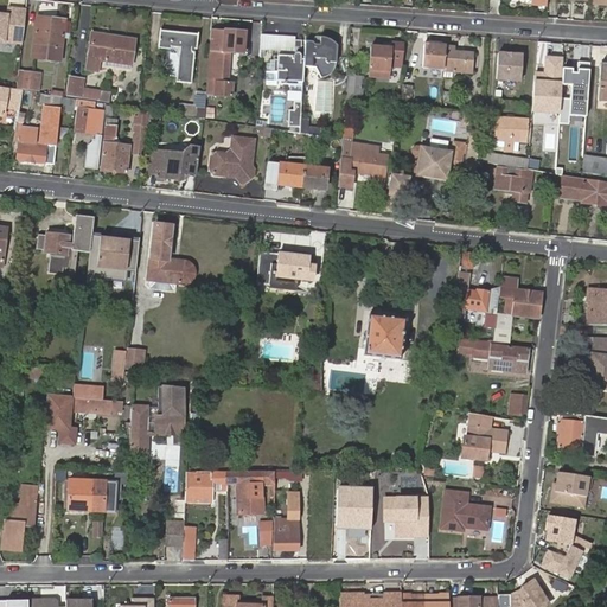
[(21,43),(26,10),(8,7),(7,14),(0,13),(0,42),(4,43),(4,39),(21,43)]
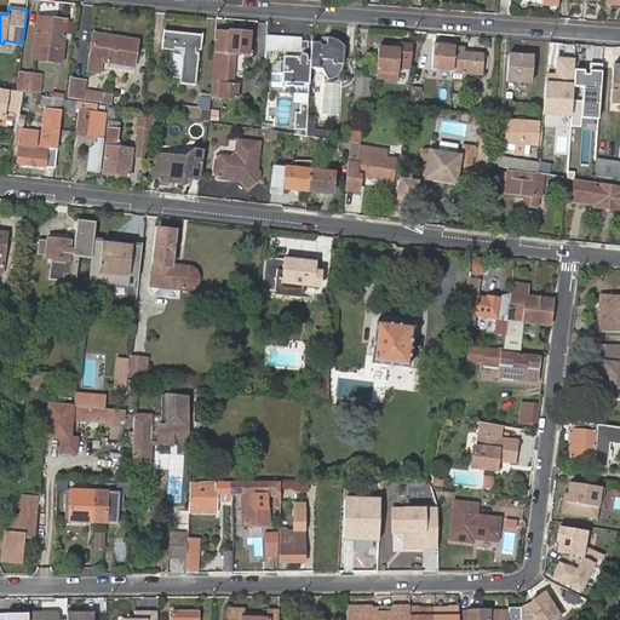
[(39,15),(34,56),(62,59),(64,34),(72,34),(73,23),(65,22),(67,17),(39,15)]
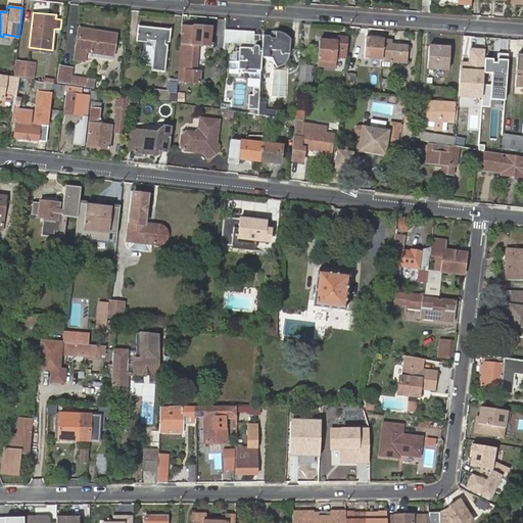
[(155,43),(152,69),(165,70),(169,42),(171,42),(172,30),(138,27),(137,41),(155,43)]
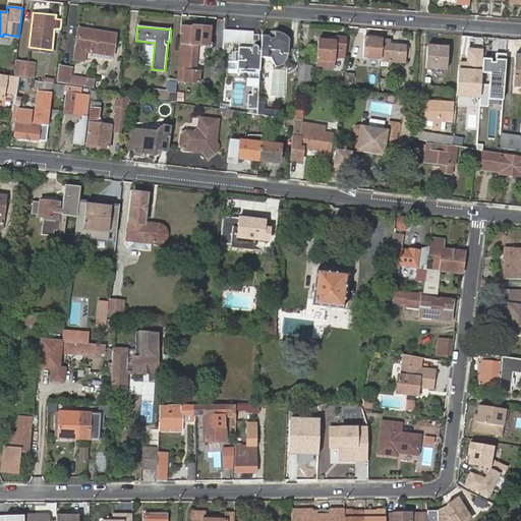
[(208,48),(209,30),(181,27),(179,45),(180,45),(177,83),(197,84),(198,74),(195,73),(197,47),(208,48)]
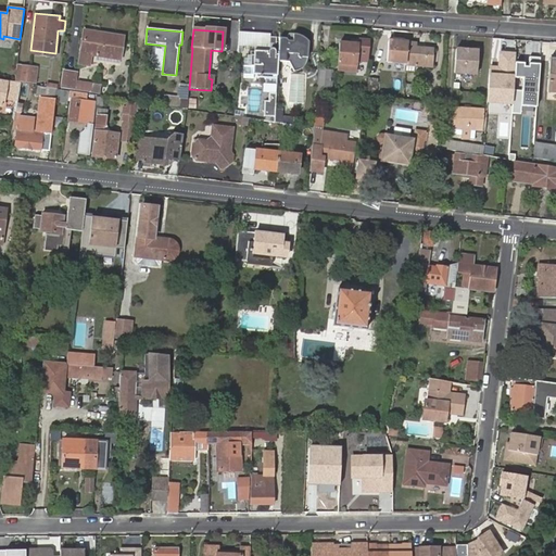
[(123,37),(83,30),(78,64),(89,66),(91,54),(95,54),(93,61),(118,64),(123,37)]
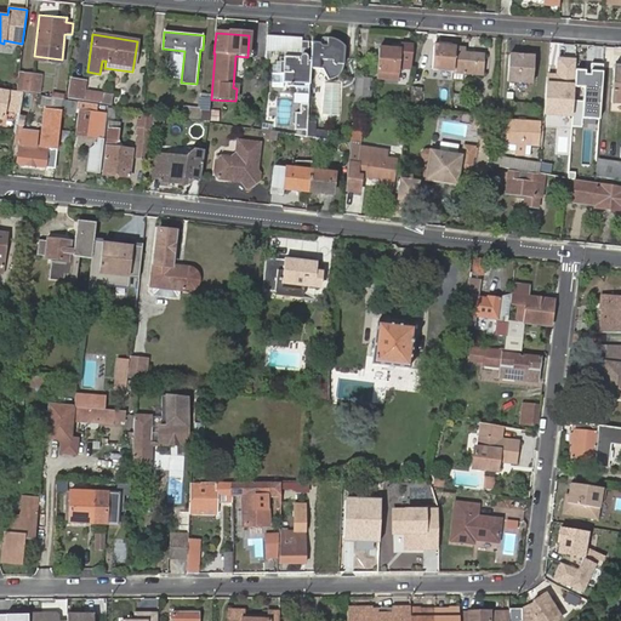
[(267,36),(260,36),(257,63),(266,64),(266,50),(267,36)]
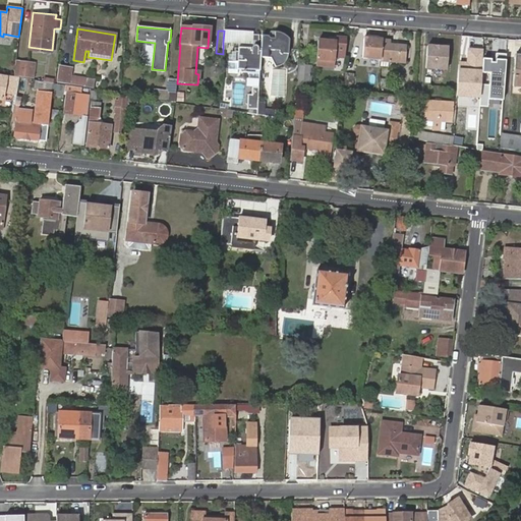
[(240,32),(224,31),(223,42),(239,44),(240,32)]
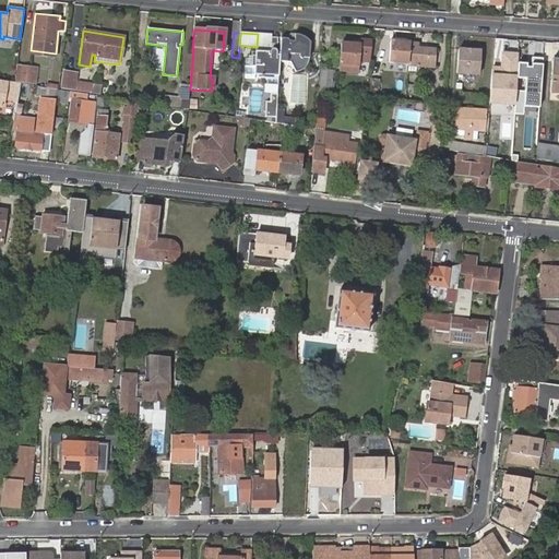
[(272,35),(258,34),(257,47),(271,48),(271,45),(271,37),(272,35)]
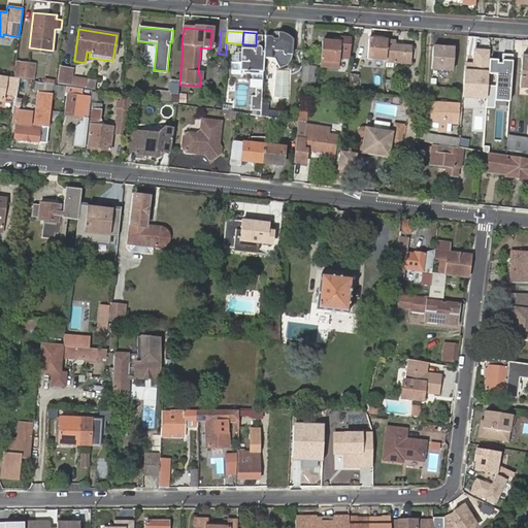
[(272,36),(265,35),(263,58),(273,59),(278,67),(279,67),(282,67),(284,66),(287,63),(289,60),(291,57),(291,56),(292,39),(291,37),(290,37),(290,36),(289,36),(286,34),(285,34),(285,33),(284,33),(282,32),(279,32),(277,32),(276,38),(272,38),(272,36)]
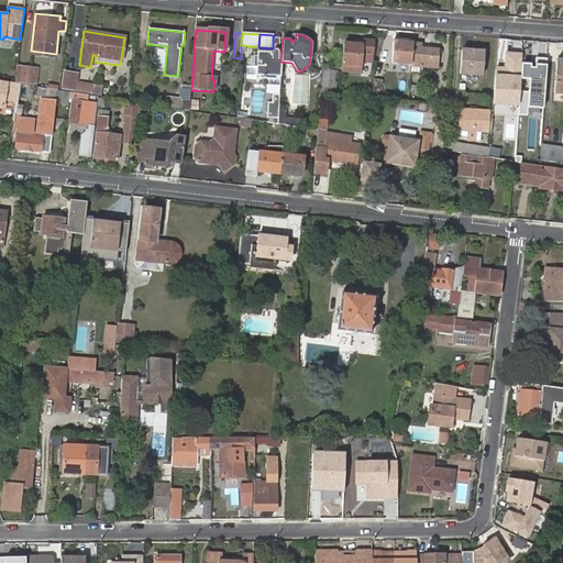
[(375,41),(364,41),(363,46),(343,44),(342,75),(361,77),(362,66),(373,67),(375,41)]
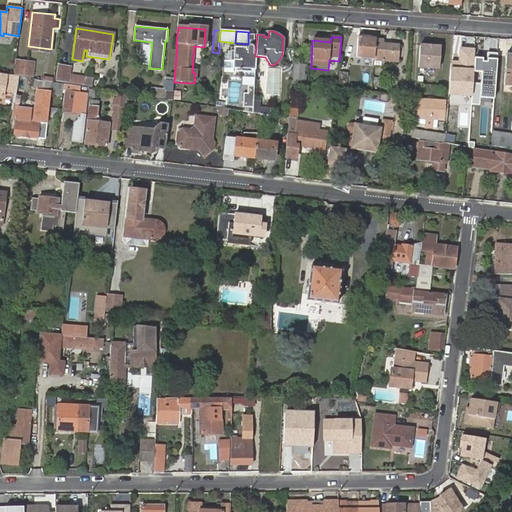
[(373,58),(375,39),(358,37),(356,57),(373,58)]
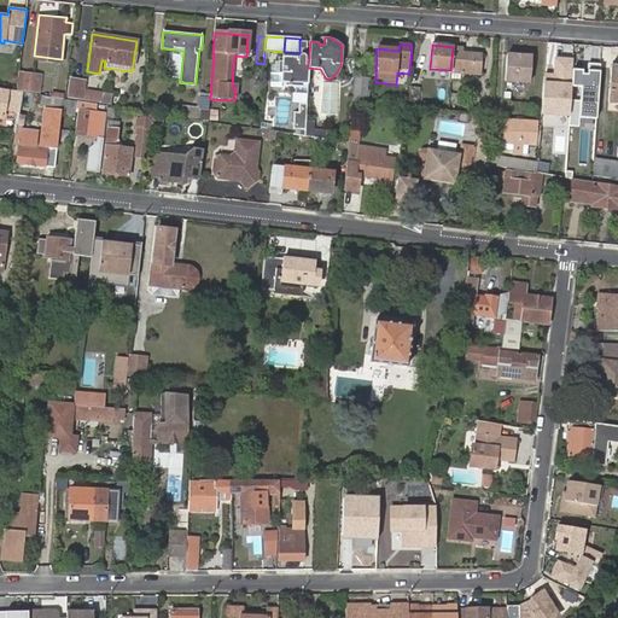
[(462,48),(453,47),(450,70),(450,73),(479,75),(482,54),(462,52),(462,48)]
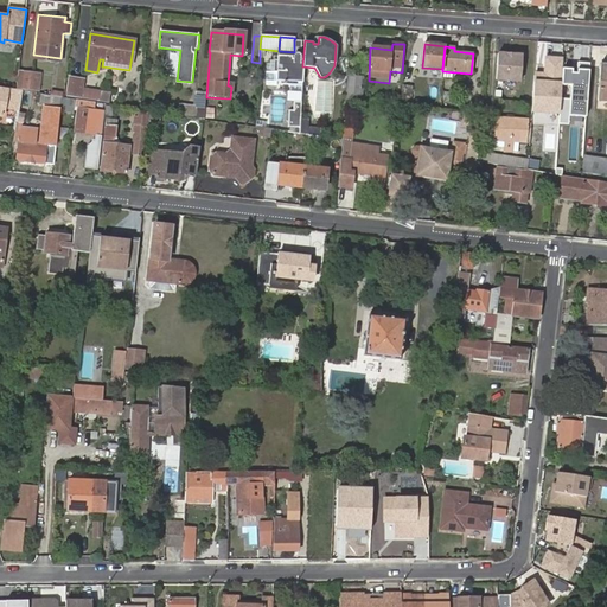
[(523,55),(498,52),(496,77),(521,80),(523,55)]
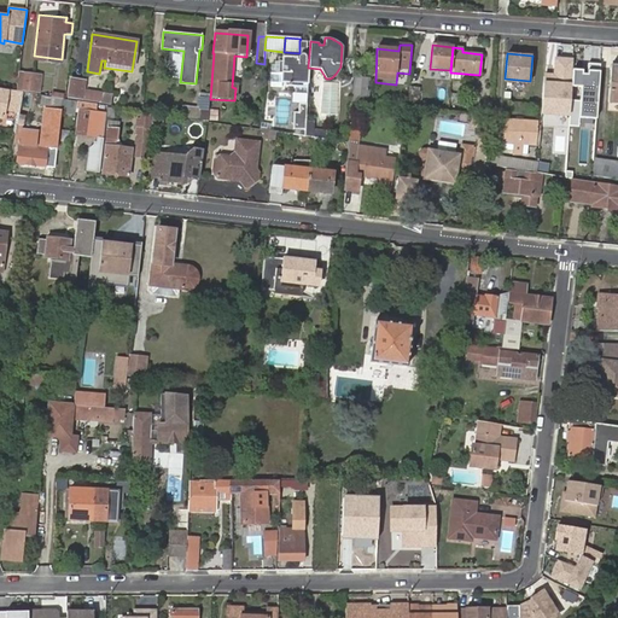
[(291,83),(302,85),(305,85),(307,62),(303,60),(303,58),(302,56),(299,54),(298,54),(297,57),(296,58),(296,60),(295,60),(295,57),(280,56),(280,60),(277,60),(275,73),(279,74),(278,83),(291,83)]
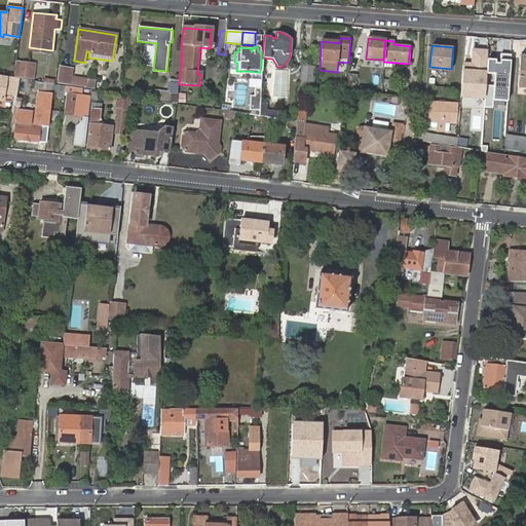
[(525,54),(520,54),(517,85),(525,85),(525,54)]
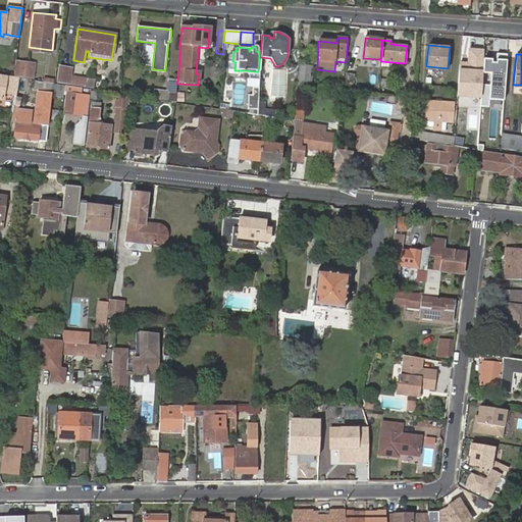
[(35,63),(15,60),(13,74),(33,77),(35,63)]
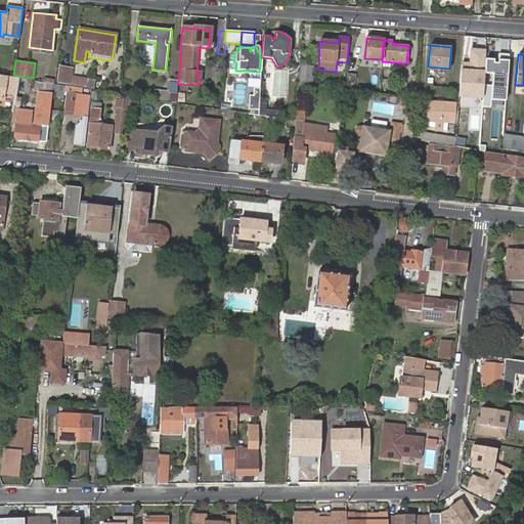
[(72,69),(59,68),(56,83),(85,88),(87,79),(71,77),(72,69)]
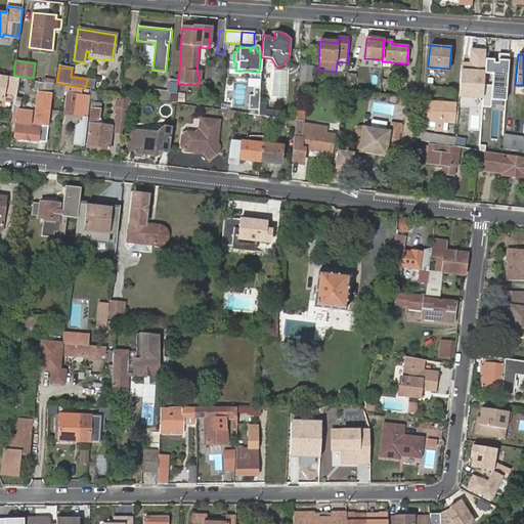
[(300,69),(299,86),(306,87),(308,70),(300,69)]
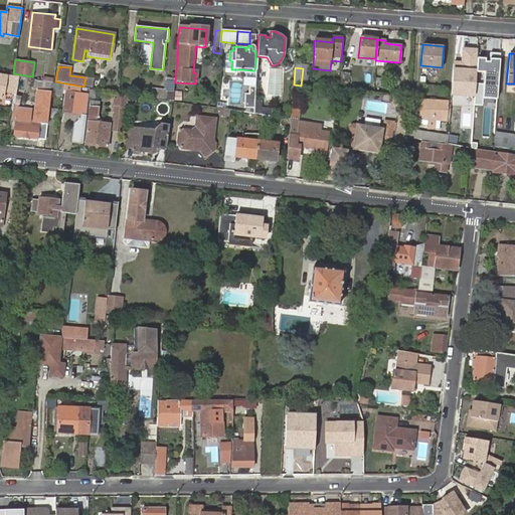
[(281,69),(269,69),(267,96),(281,96),(281,69)]
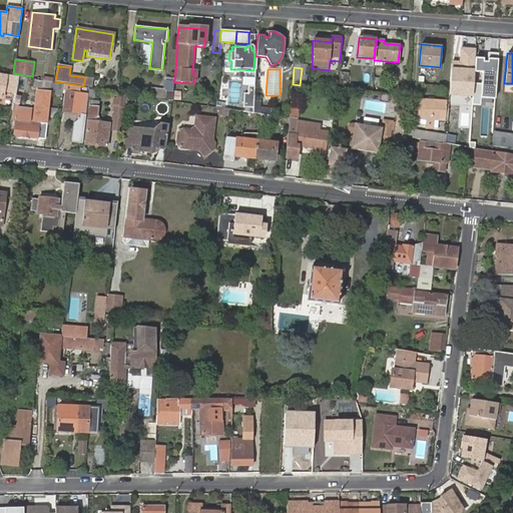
[(451,69),(449,93),(474,94),(475,71),(451,69)]
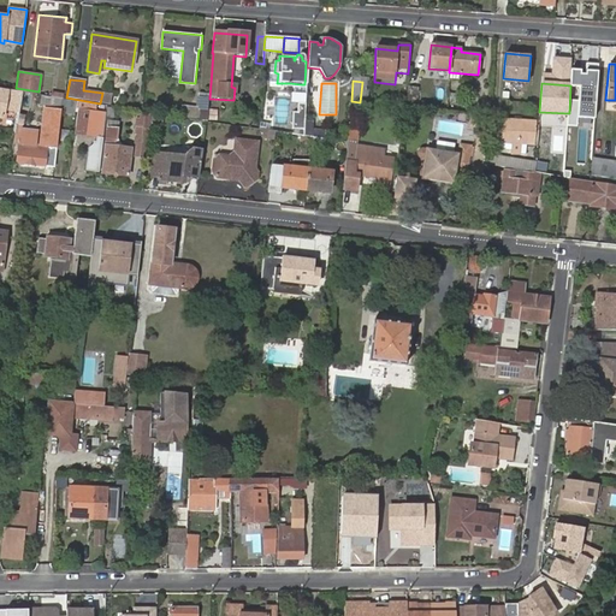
[(408,88),(407,105),(415,106),(416,88),(408,88)]
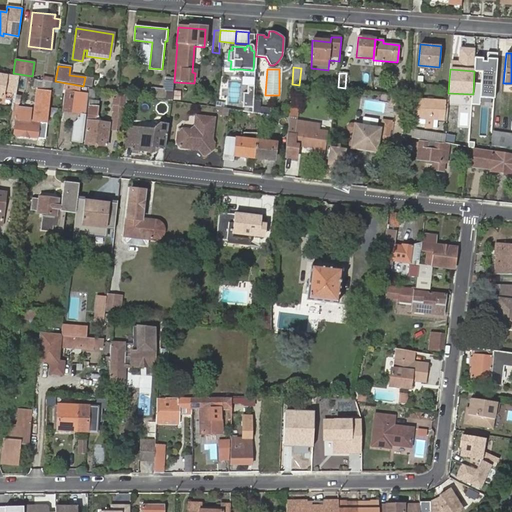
[(3,89),(15,90),(16,82),(17,76),(12,76),(2,74),(1,75),(0,75),(0,96),(2,96),(3,89)]
